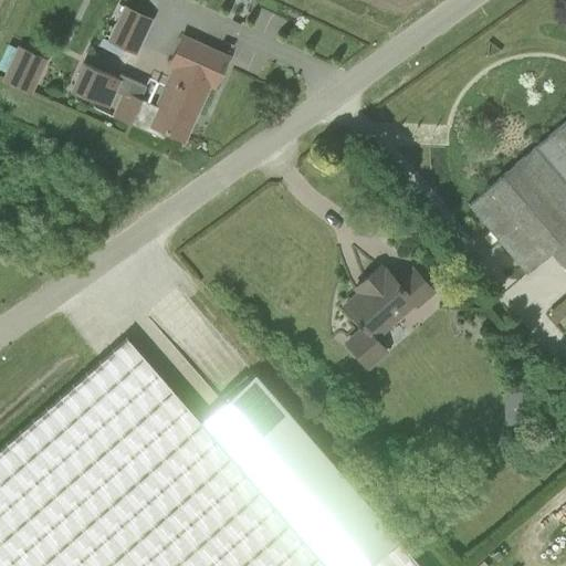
[(126,50),(138,55),(155,19),(124,6),(108,41),(102,38),(97,48),(123,59),(126,50)]
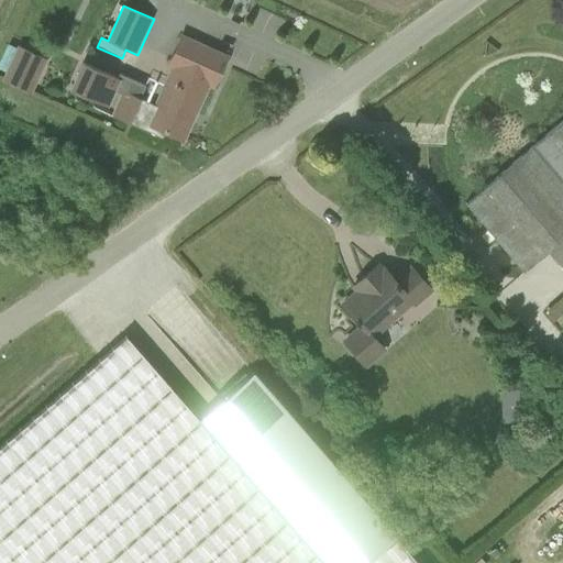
[(181,140),(209,80),(214,84),(228,55),(184,35),(170,64),(175,65),(156,106),(140,98),(144,86),(119,74),(118,78),(83,63),(72,89),(106,106),(112,90),(122,95),(113,116),(162,139),(165,132),(181,140)]
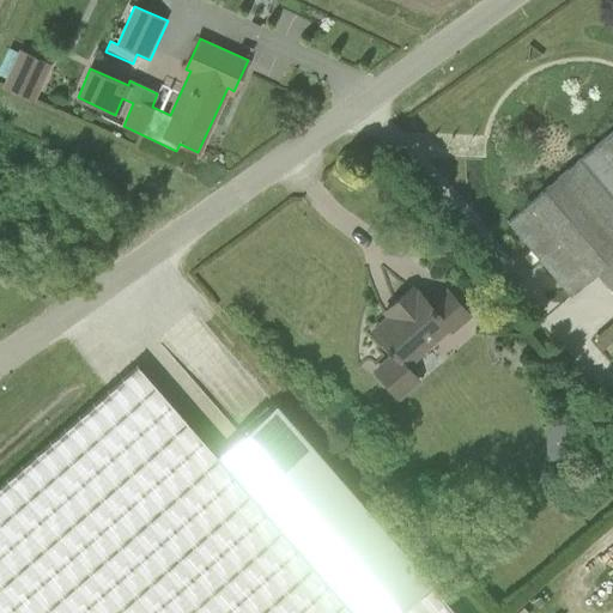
[(0,76),(7,79),(19,54),(7,48),(0,62),(0,76)]
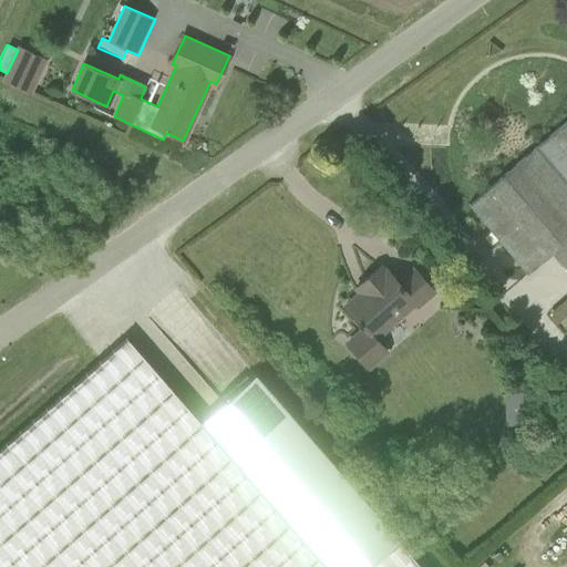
[(7,73),(3,81),(30,93),(45,60),(19,48),(18,50),(7,73)]
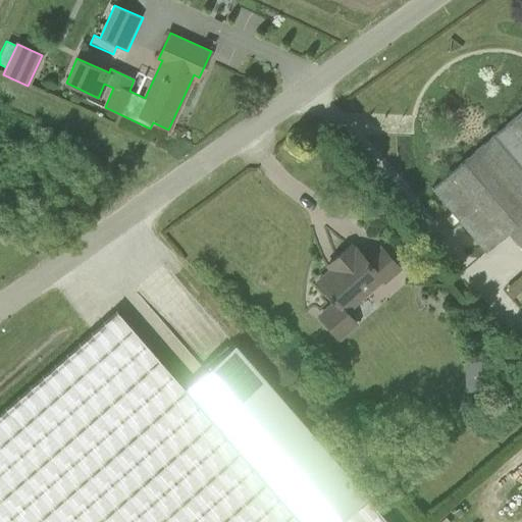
[(521,110),(431,188),(485,252),(508,232),(521,250),(521,110)]
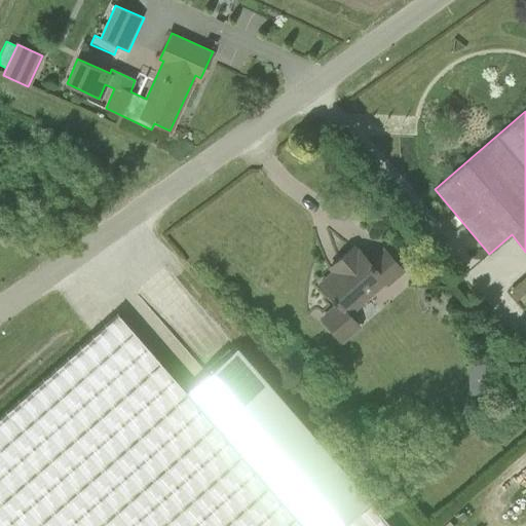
[(402,270),(383,250),(369,263),(358,251),(357,252),(352,248),(338,260),(342,265),(320,285),(331,298),(330,300),(333,303),(334,301),(338,305),(322,320),(340,341),(358,326),(347,314),(383,282),(386,285),(402,270)]
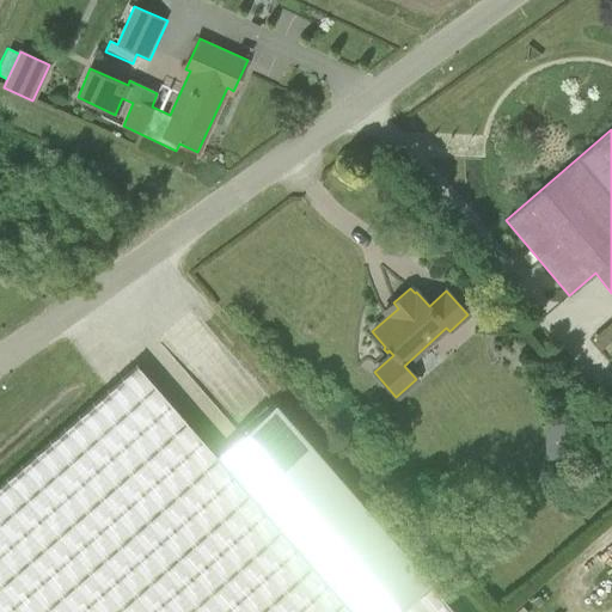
[(456,611),(430,583),(397,611),(352,611),(215,457),(136,366),(0,485),(0,611),(456,611)]
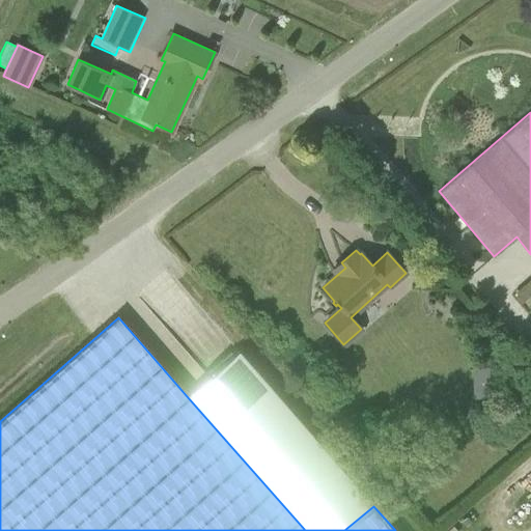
[(305,530),(344,530),(373,506),(239,351),(187,396),(305,530)]
